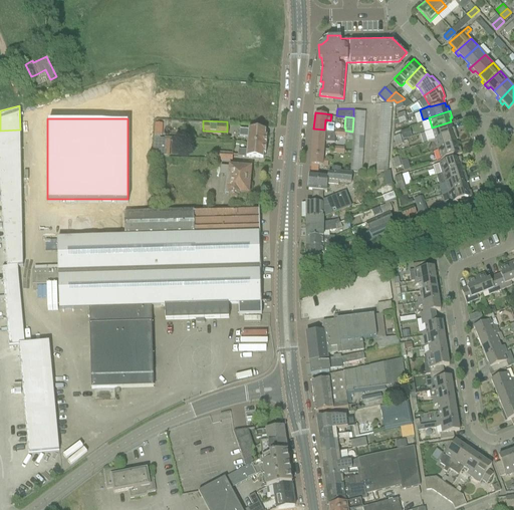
[(456,131),(454,125),(452,125),(451,121),(432,128),(426,129),(429,139),(435,137),(456,131)]
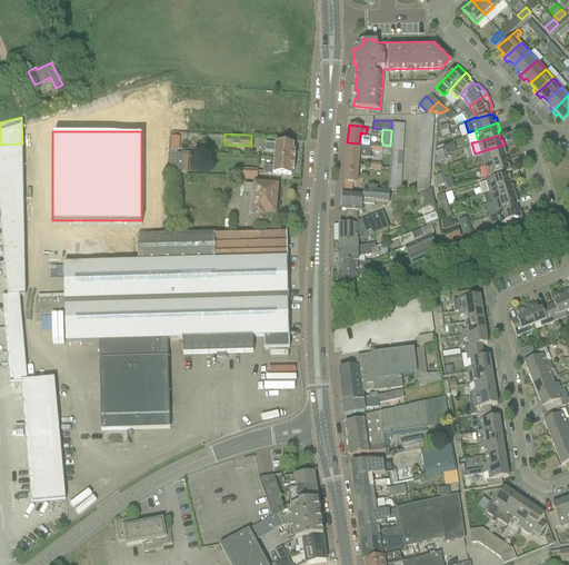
[(273,149),(273,157),(295,158),(296,148),(293,148),(293,142),(266,140),(265,148),(273,149)]
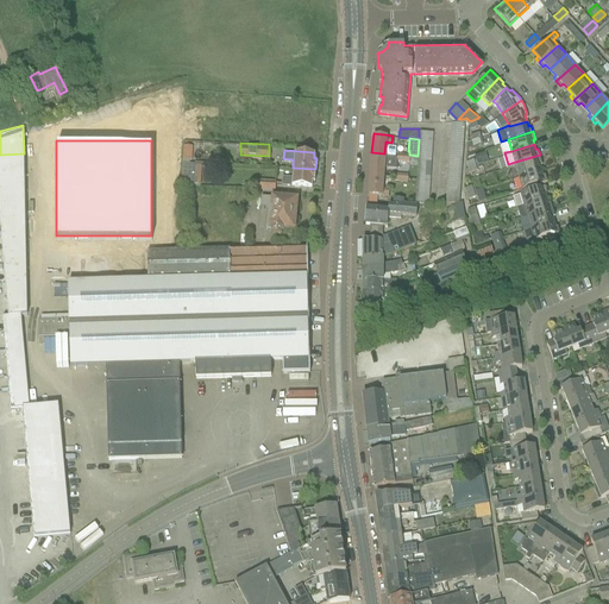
[(485,158),(483,150),(473,152),(475,156),(476,162),(485,158)]
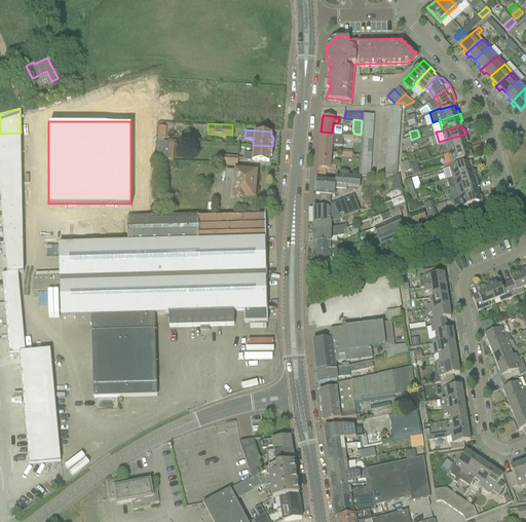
[(321,132),(320,149),(331,150),(332,142),(342,143),(342,137),(347,137),(348,131),(343,131),(342,134),(333,134),(333,133),(332,133),(321,132)]
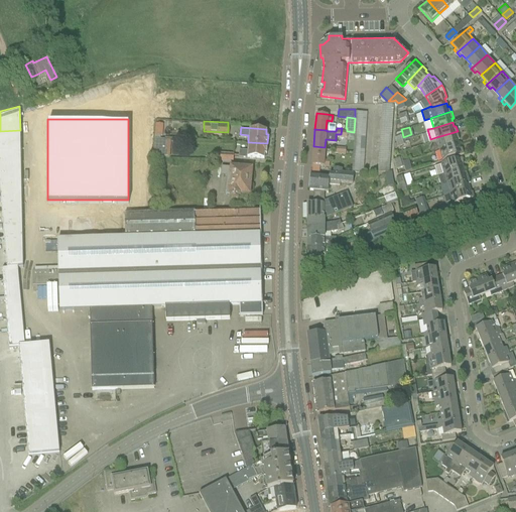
[(20,130),(0,131),(0,144),(20,143),(20,130)]
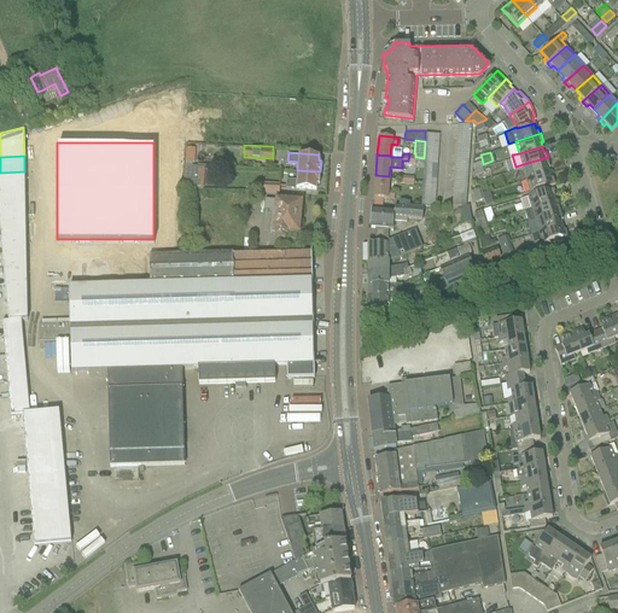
[(551,164),(548,157),(523,164),(526,176),(549,169),(548,165),(551,164)]
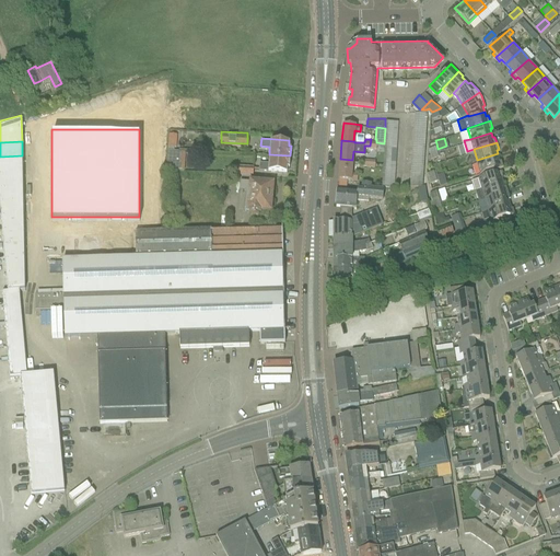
[(167,148),(167,165),(178,166),(178,165),(181,165),(182,149),(179,149),(167,148)]
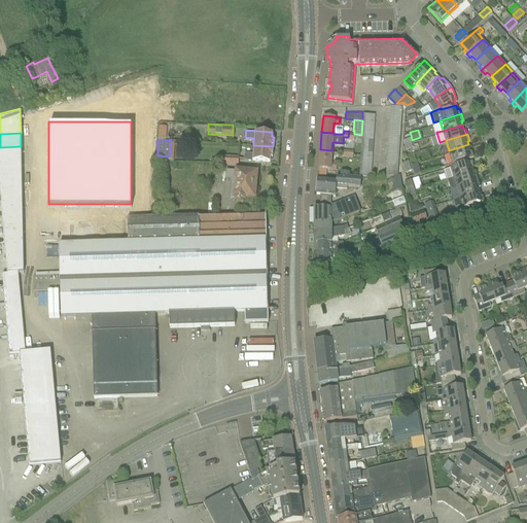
[(469,149),(468,144),(449,150),(452,162),(473,154),(471,148),(469,149)]
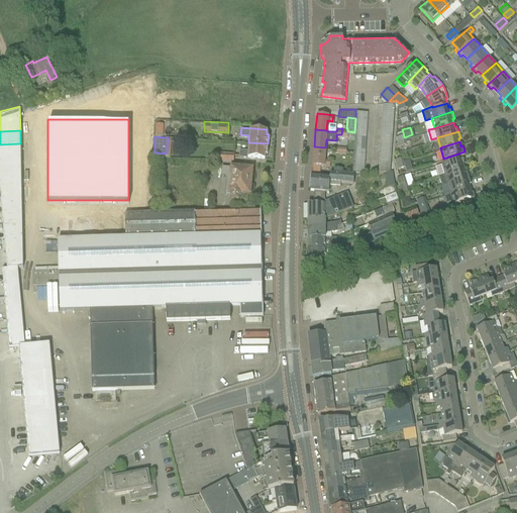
[(267,152),(268,143),(248,142),(247,148),(239,147),(239,151),(234,151),(218,149),(217,158),(233,159),(233,154),(239,155),(239,156),(265,158),(265,152),(267,152)]
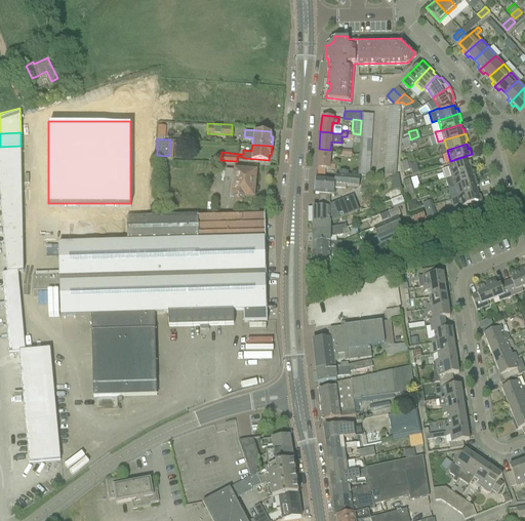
[(21,146),(0,147),(0,161),(21,159),(21,146)]
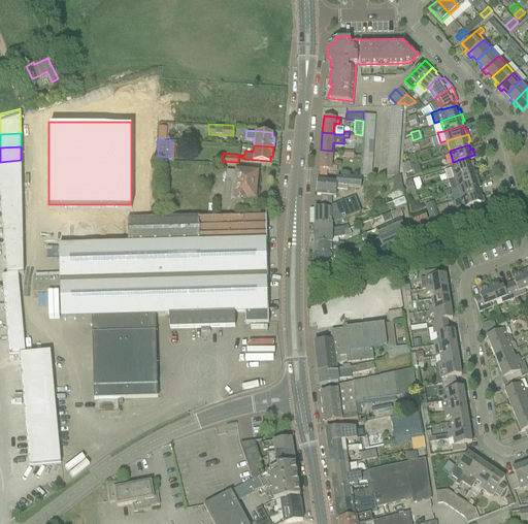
[(331,161),(332,151),(321,150),(319,167),(330,168),(330,167),(336,167),(336,162),(331,161)]
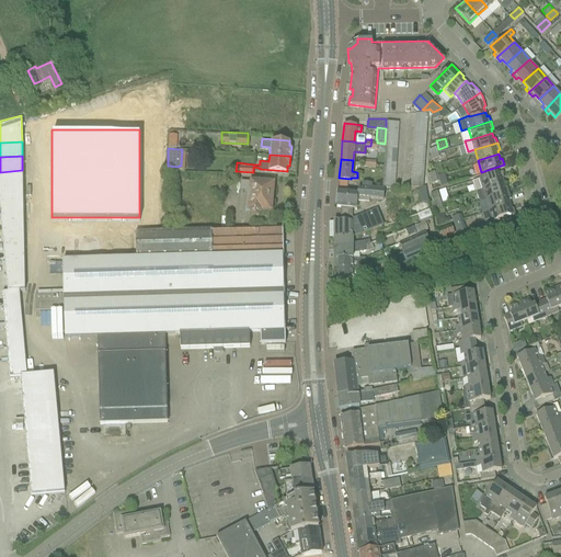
[(478,177),(472,179),(476,189),(503,180),(502,177),(504,175),(502,169),(492,172),(479,177),(478,177)]
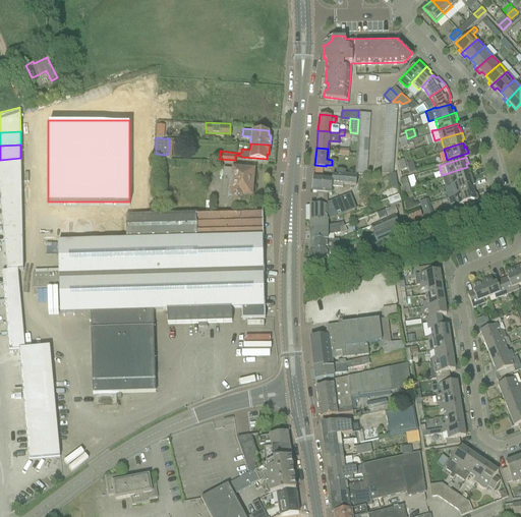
[(20,158),(0,160),(0,173),(21,172),(20,158)]
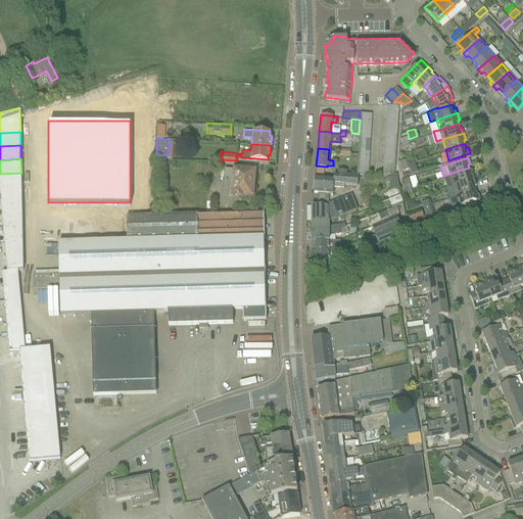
[(414,161),(408,162),(409,166),(411,173),(417,172),(414,161)]
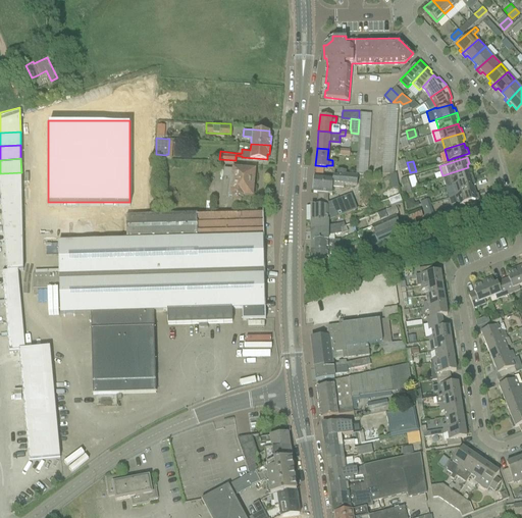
[(223,166),(223,174),(228,174),(232,174),(231,192),(230,194),(232,194),(232,197),(235,197),(241,198),(241,194),(244,195),(244,193),(252,194),(252,193),(253,194),(254,192),(254,188),(254,187),(253,187),(254,168),(240,167),(223,166)]
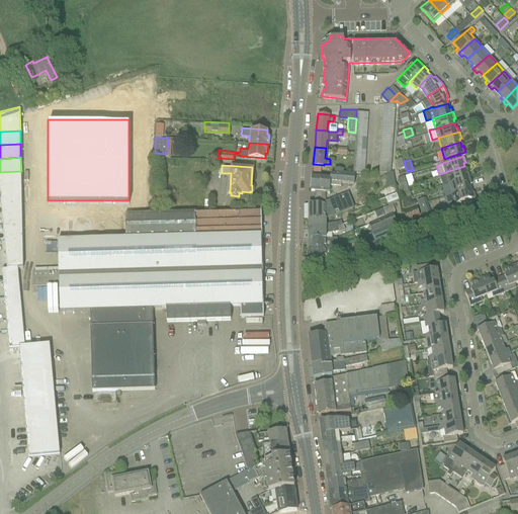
[(466,171),(464,166),(439,174),(442,184),(448,182),(469,175),(468,170),(466,171)]
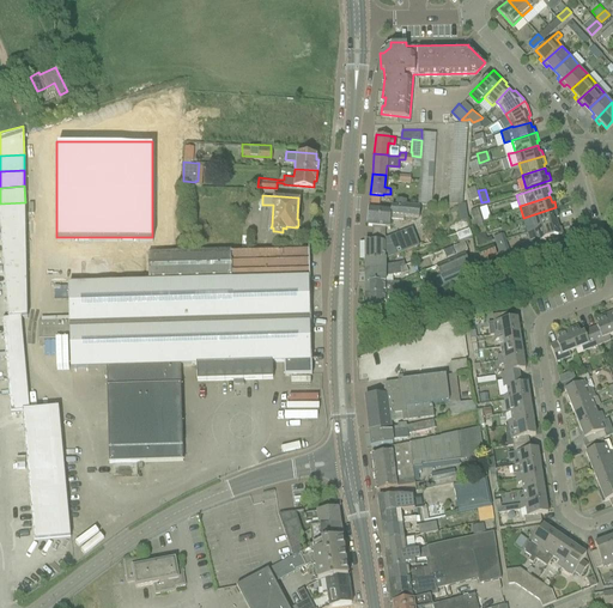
[(25,202),(0,204),(0,220),(25,218),(25,202)]
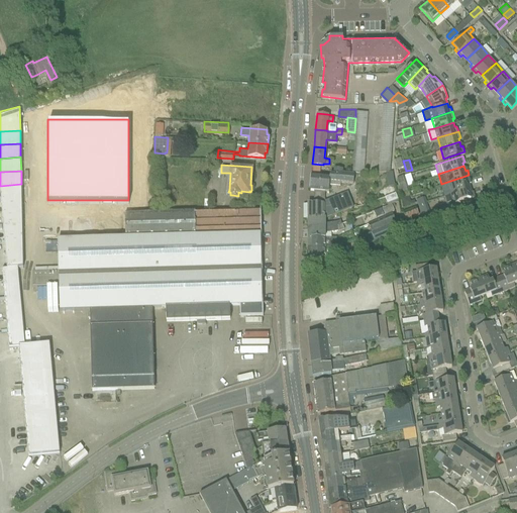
[(310,173),(309,188),(313,188),(313,194),(319,194),(319,195),(324,195),(324,189),(328,189),(328,183),(329,179),(339,180),(352,182),(353,172),(341,171),(341,173),(332,172),(329,172),(328,174),(322,174),(310,173)]
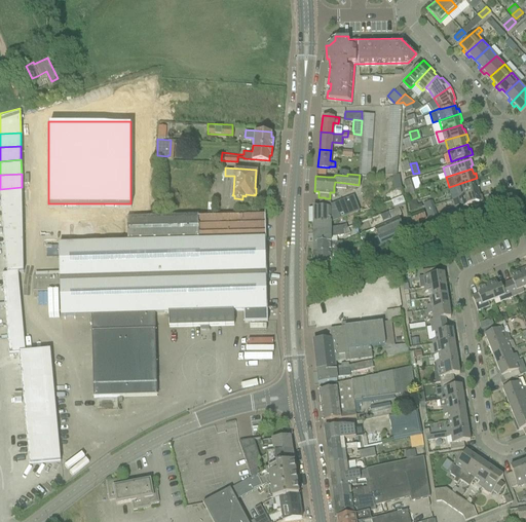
[(395,188),(401,187),(399,174),(392,175),(395,188)]
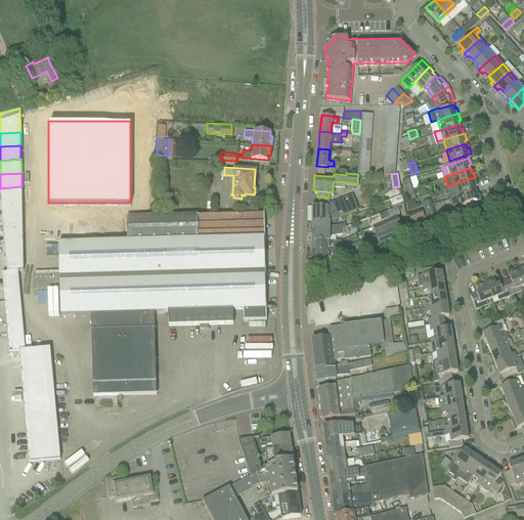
[(416,175),(409,177),(412,187),(419,185),(416,175)]
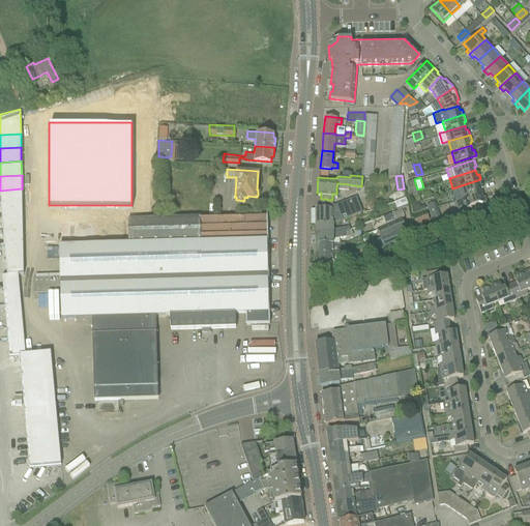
[(414,179),(407,181),(410,192),(417,190),(414,179)]
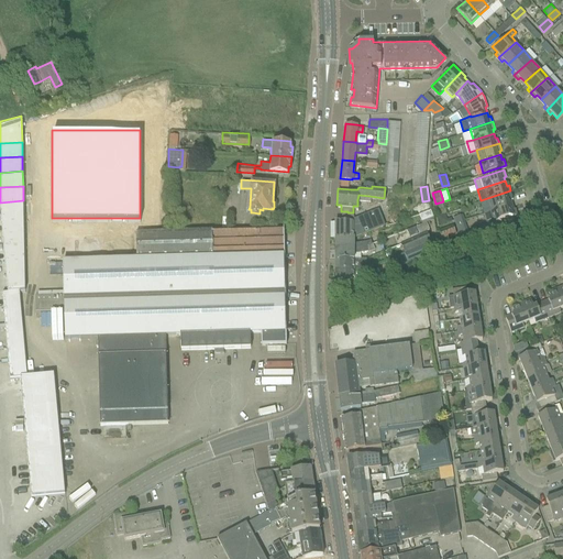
[(512,198),(510,190),(487,198),(490,208),(511,201),(510,198),(512,198)]
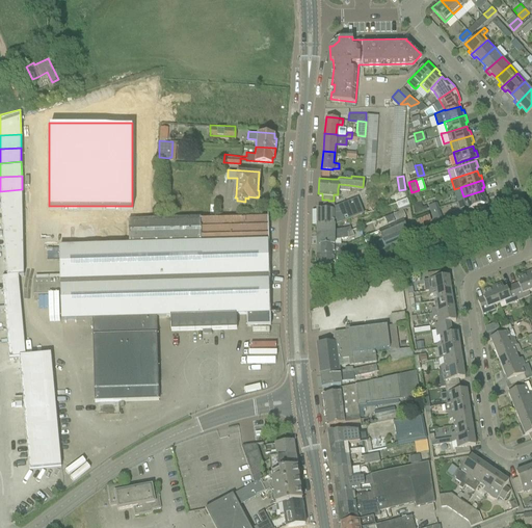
[(22,189),(0,191),(0,198),(1,205),(22,203),(22,189)]
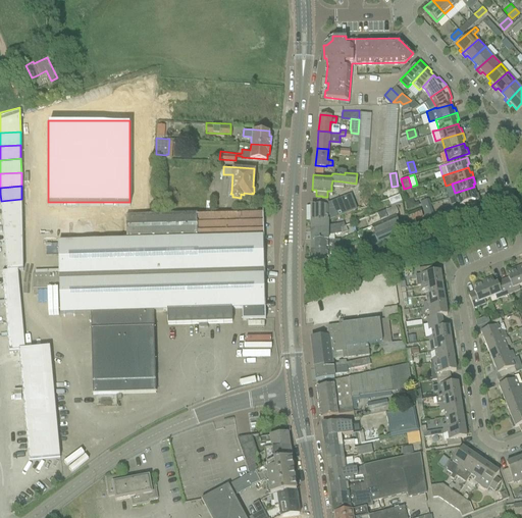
[(476,192),(474,187),(455,193),(448,196),(451,205),(453,205),(455,212),(470,207),(468,201),(479,198),(478,192),(476,192)]
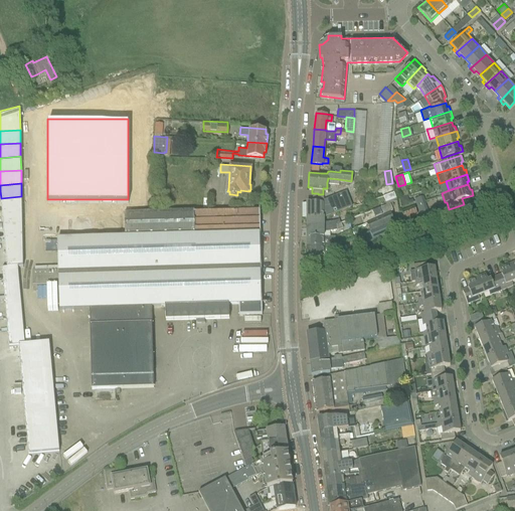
[(306,201),(305,201),(305,206),(306,207),(307,209),(305,211),(305,215),(307,215),(323,215),(323,214),(351,203),(345,188),(323,198),(323,194),(318,194),(318,193),(312,193),(313,201),(306,201)]
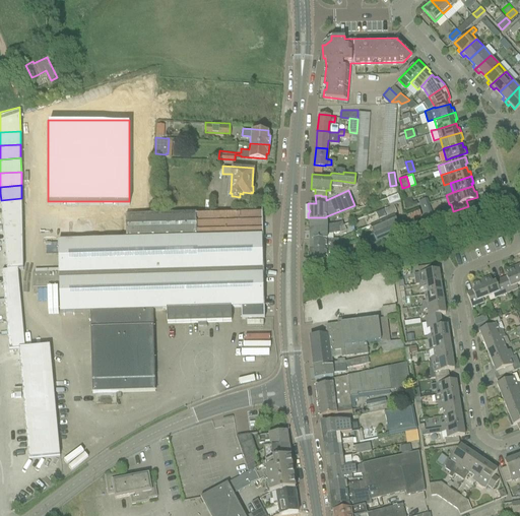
[(390,203),(400,199),(397,191),(387,195),(390,203)]
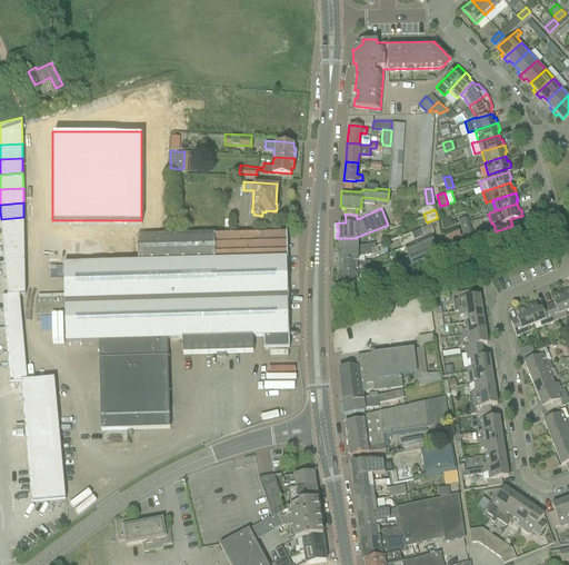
[(23,217),(1,219),(2,234),(25,233),(23,217)]
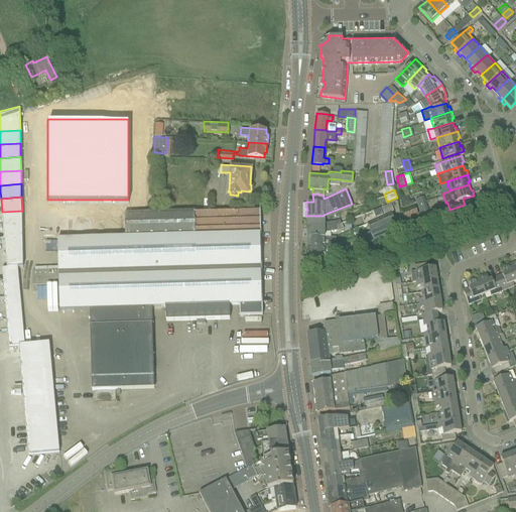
[(424,199),(417,202),(418,206),(423,220),(430,218),(436,216),(434,210),(428,212),(426,203),(424,199)]
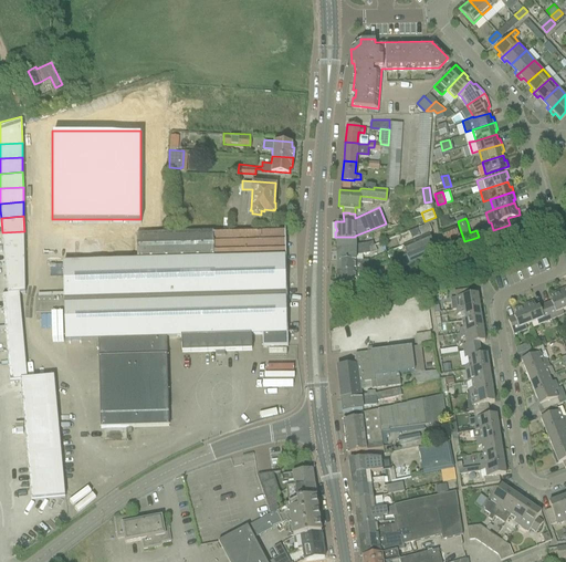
[(64,292),(35,293),(37,309),(64,308),(65,335),(98,335),(101,424),(168,422),(166,333),(181,333),(181,349),(215,347),(215,352),(224,352),(224,347),(251,346),(251,332),(263,331),(263,342),(262,342),(262,344),(287,344),(285,227),(274,227),(165,229),(135,230),(135,257),(117,257),(87,258),(87,236),(80,236),(79,220),(67,220),(69,258),(63,258),(64,292)]
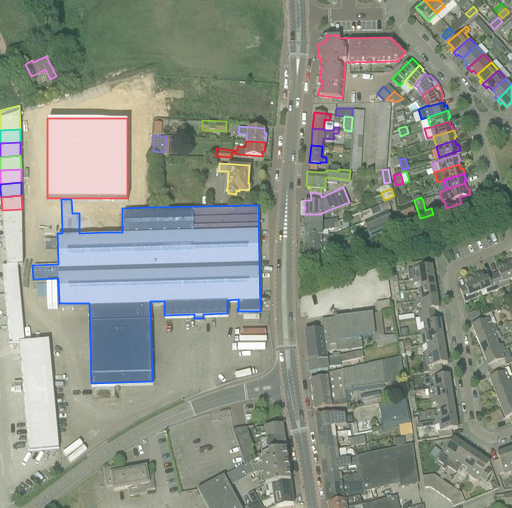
[(387,201),(378,205),(381,212),(390,208),(387,201)]
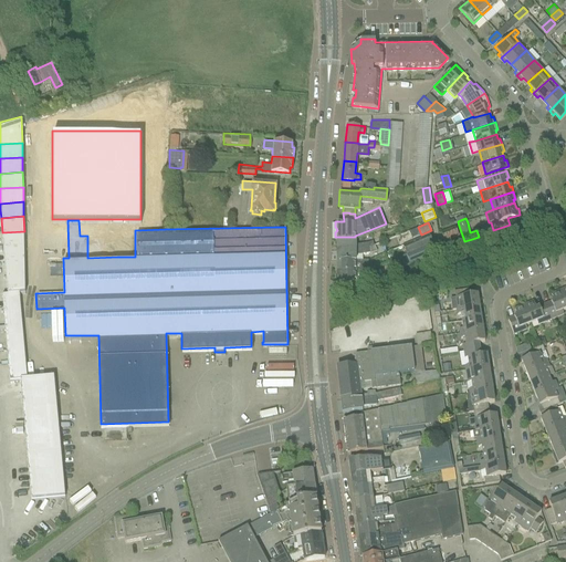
[(441,230),(444,238),(458,232),(454,225),(441,230)]
